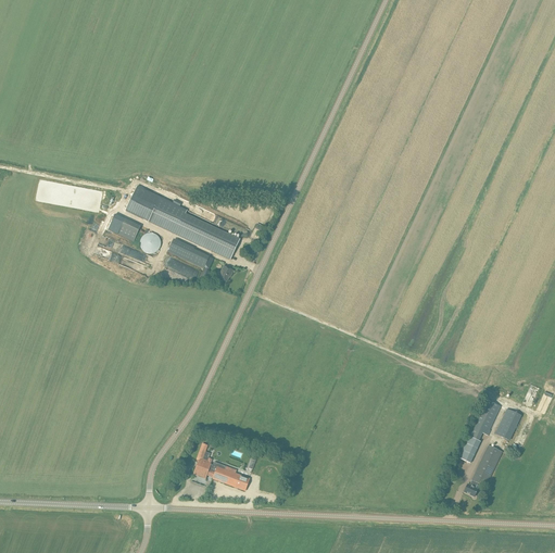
[(127,208),(231,258),(240,237),(186,211),(188,208),(138,184),(127,208)]
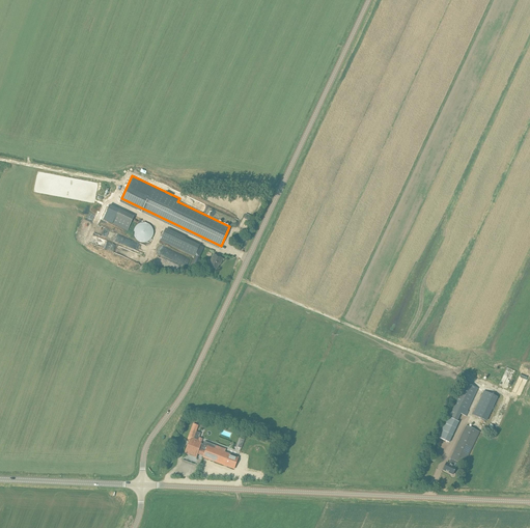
[(129,228),(135,214),(118,206),(112,221),(129,228)]
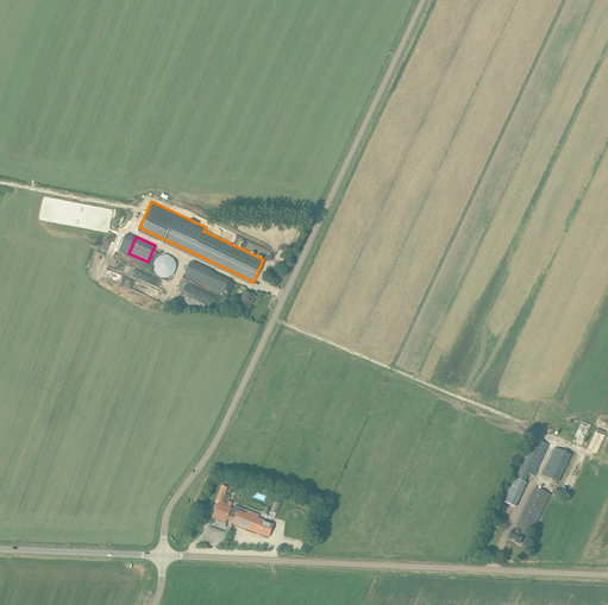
[(170,253),(168,252),(165,252),(163,252),(161,253),(158,254),(156,257),(155,260),(155,264),(155,266),(157,270),(158,271),(161,273),(163,275),(167,275),(169,275),(171,273),(174,271),(175,270),(177,266),(177,264),(177,262),(176,258),(175,256),(173,254),(170,253)]
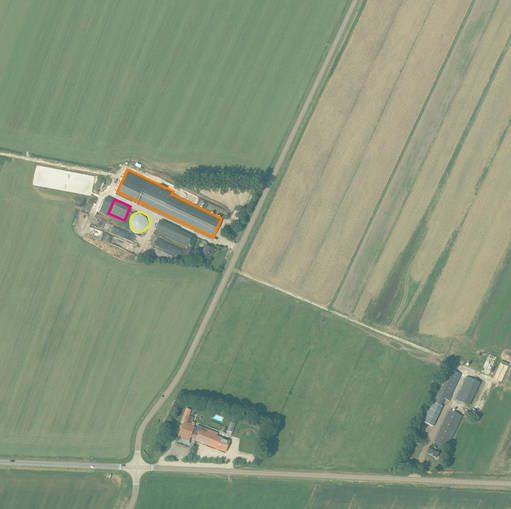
[(194,233),(161,217),(156,228),(188,244),(194,233)]
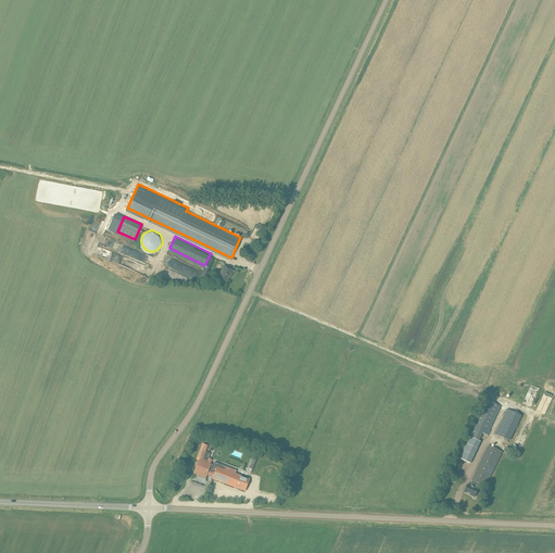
[(225,264),(219,275),(221,276),(221,277),(223,278),(224,277),(228,279),(231,272),(232,273),(235,268),(229,266),(225,264)]
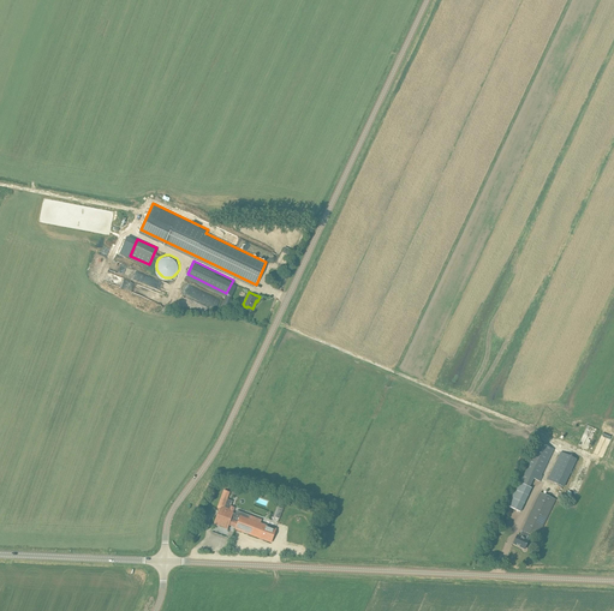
[(228,293),(224,305),(228,307),(233,297),(231,295),(231,294),(228,293)]
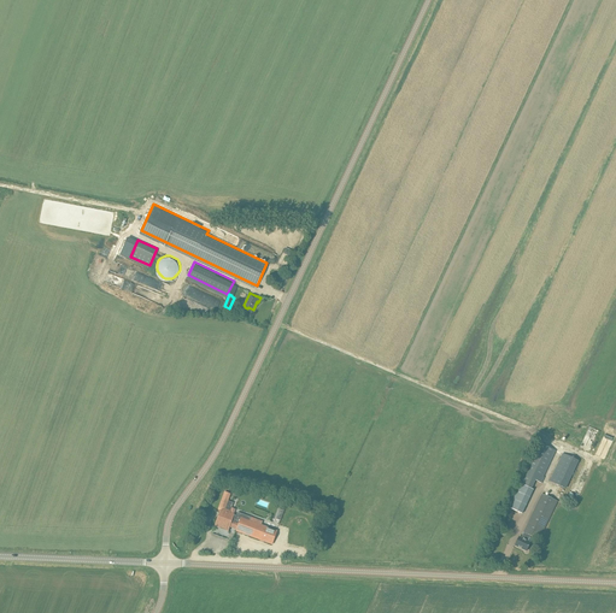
[(606,429),(602,438),(614,443),(615,438),(615,434),(606,429)]
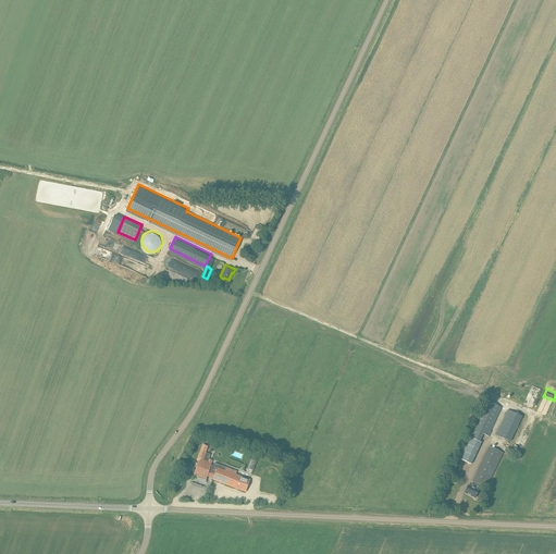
[(503,404),(486,396),(458,455),(471,462),(482,440),(481,439),(484,431),(489,433),(503,404)]
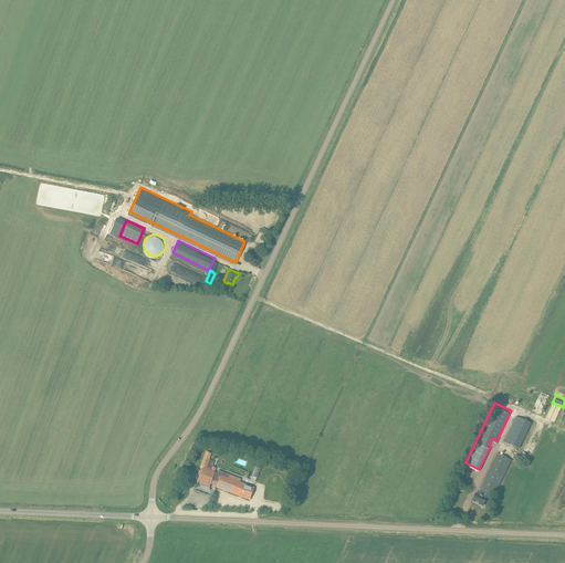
[(532,421),(518,414),(505,439),(520,447),(532,421)]
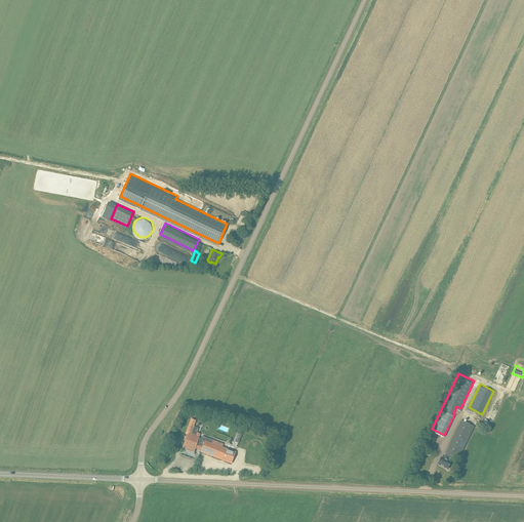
[(202,436),(200,436),(202,431),(198,430),(200,425),(195,424),(197,417),(192,416),(187,431),(189,432),(185,443),(190,445),(195,448),(196,445),(202,448),(202,449),(223,456),(227,446),(223,444),(225,441),(203,434),(202,436)]
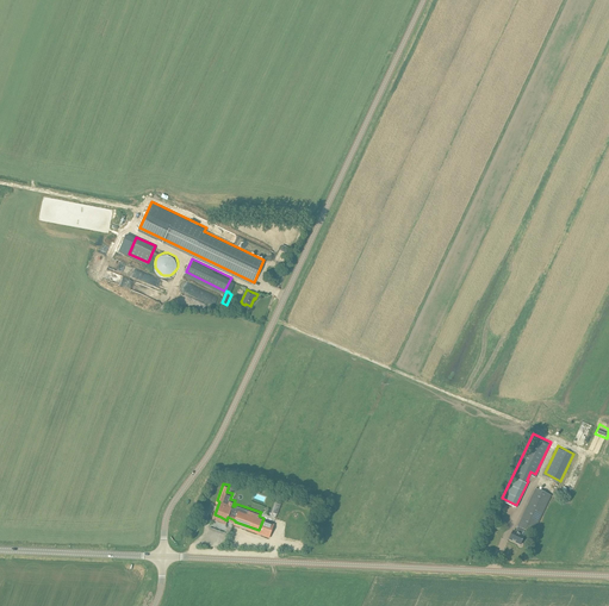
[(513,531),(510,536),(521,542),(524,536),(524,535),(528,529),(534,531),(552,492),(536,485),(519,524),(516,530),(514,529),(513,531)]
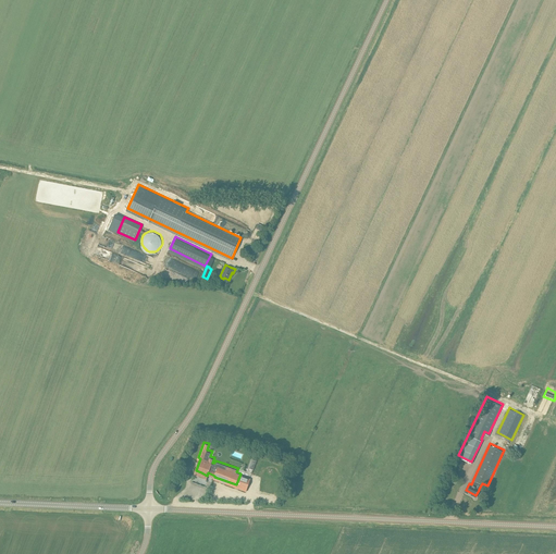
[(241,474),(236,484),(247,489),(251,477),(241,474)]
